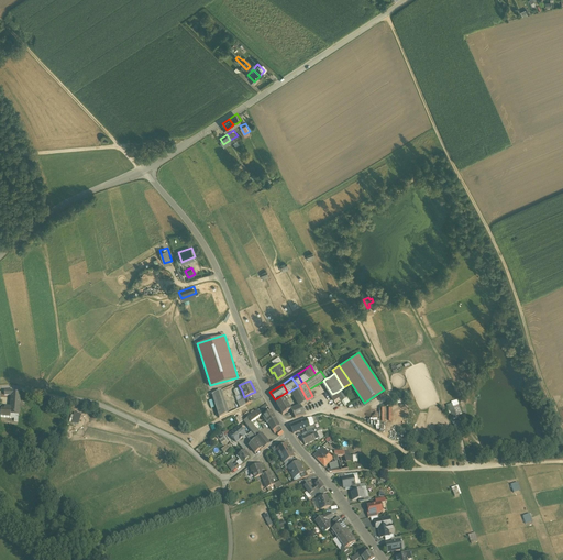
[(298,386),(293,390),(294,392),(300,403),(307,399),(300,387),(299,385),(298,386)]
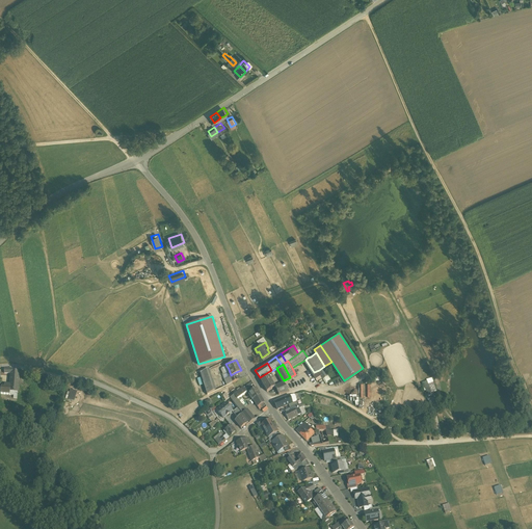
[(2,385),(1,391),(9,392),(9,395),(17,396),(19,369),(12,369),(11,366),(5,367),(5,370),(11,371),(10,384),(5,382),(5,385),(2,385)]
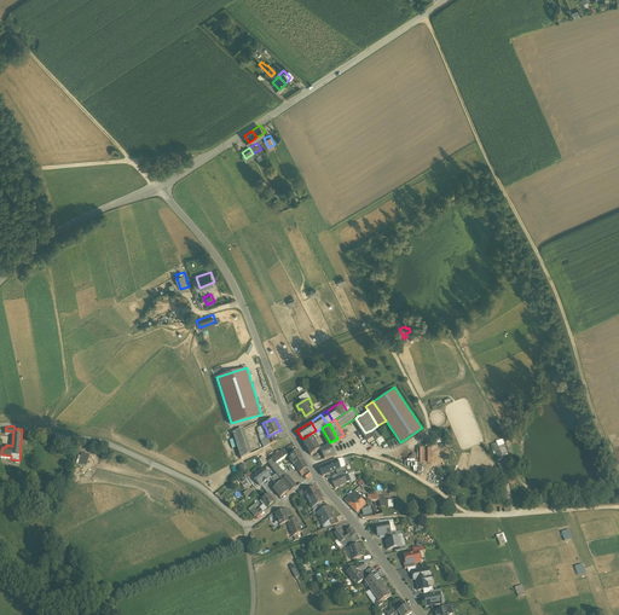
[(242,427),(233,431),(241,457),(249,452),(242,427)]
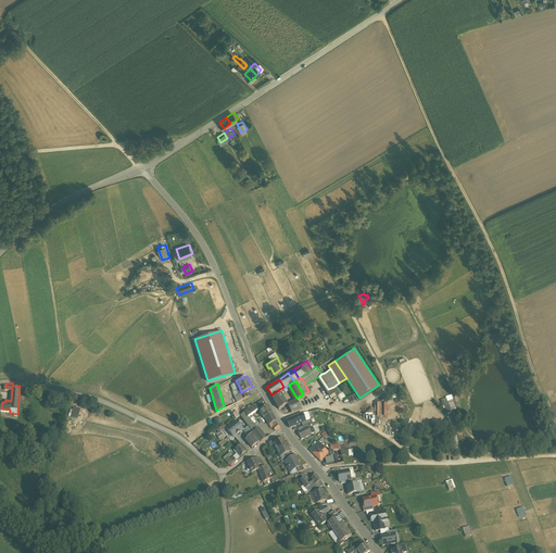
[(338,384),(333,387),(336,390),(337,393),(340,399),(343,398),(346,396),(338,384)]
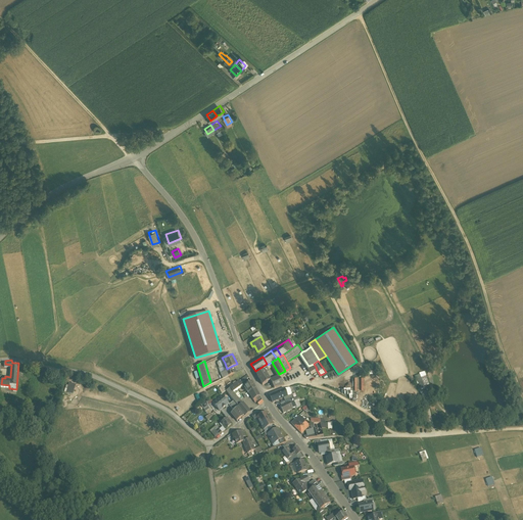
[(266,370),(265,368),(256,373),(262,382),(270,378),(266,370)]
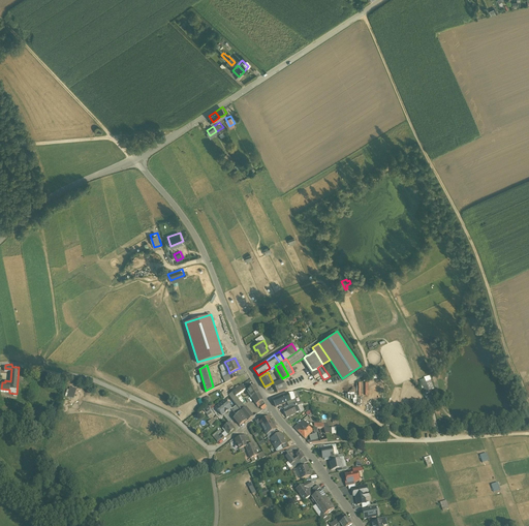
[(426,380),(428,387),(434,384),(431,376),(426,378),(426,380)]
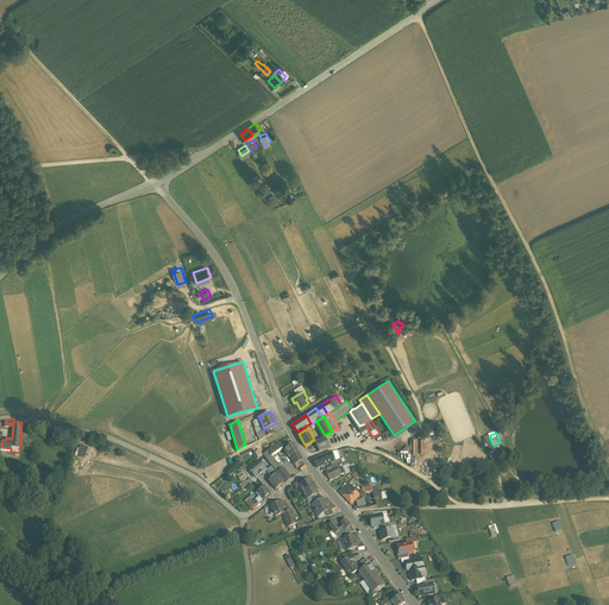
[(278,441),(268,449),(271,454),(282,446),(278,441)]
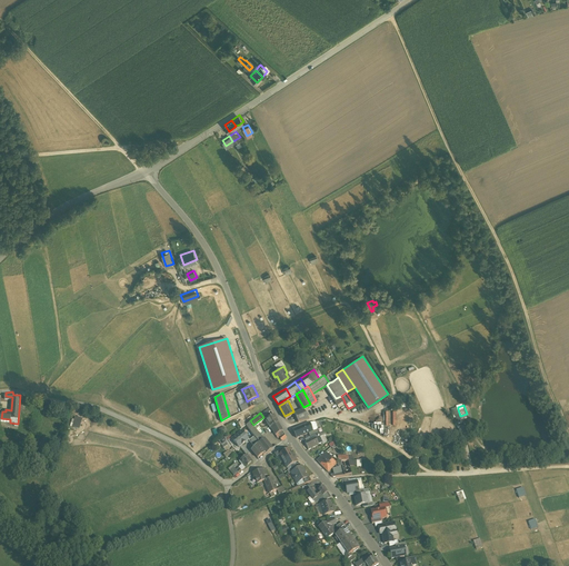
[(79,427),(82,416),(76,414),(72,425),(79,427)]
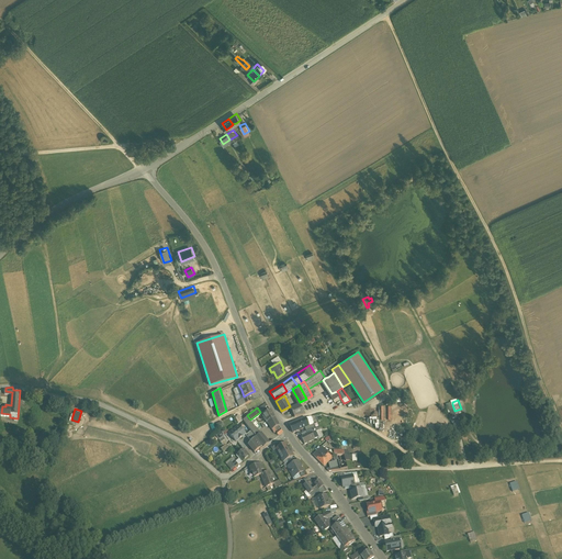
[(270,409),(262,413),(267,420),(268,420),(274,415),(270,409)]
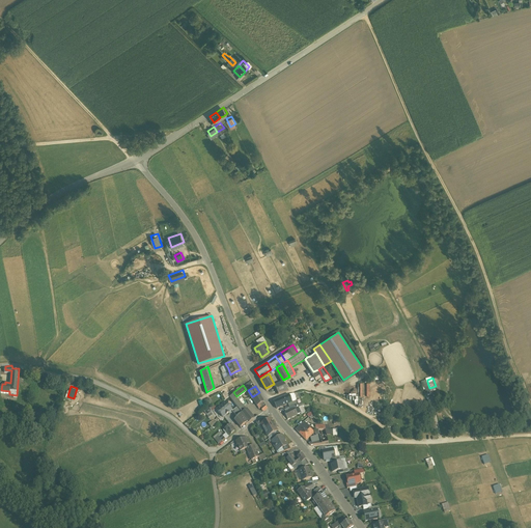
[(294,391),(288,392),(287,393),(290,400),(296,397),(297,397),(294,391)]
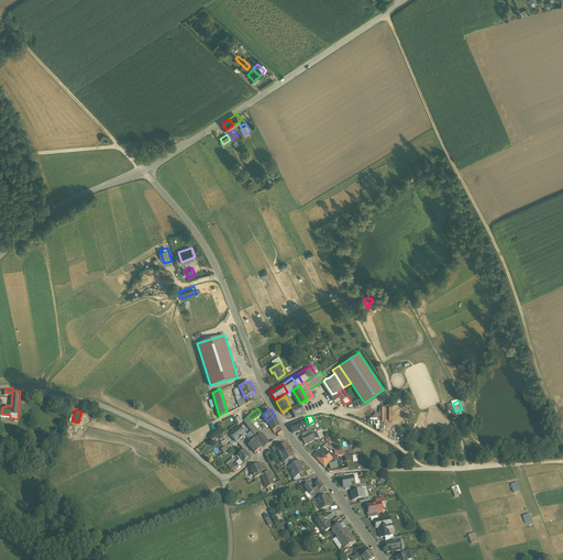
[(251,420),(247,416),(243,419),(247,425),(250,427),(254,424),(251,420)]
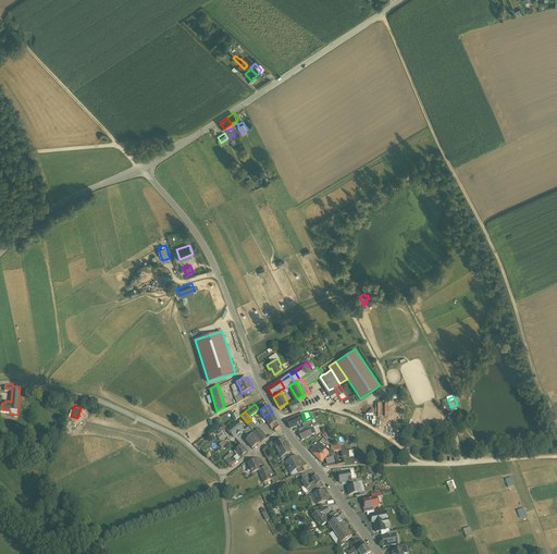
[(272,411),(265,416),(270,423),(275,420),(276,419),(272,411)]
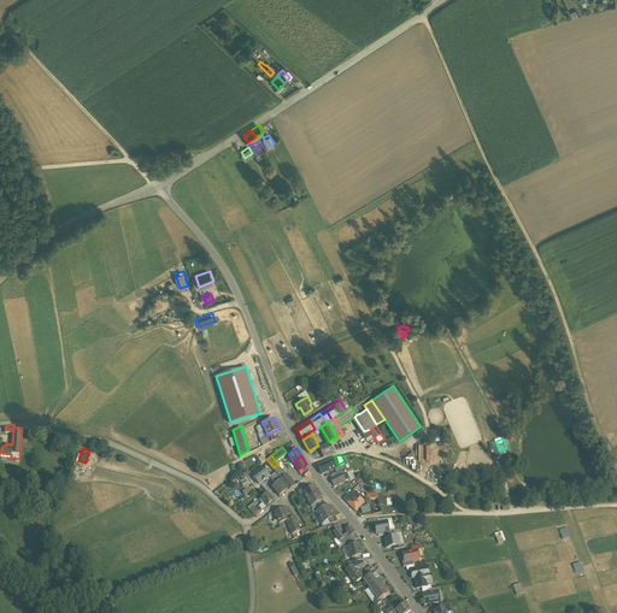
[(329,458),(317,464),(321,471),(333,466),(329,458)]
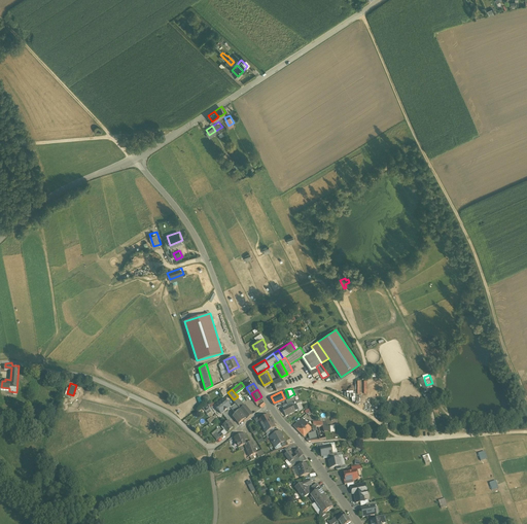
[(220,412),(230,404),(227,402),(224,396),(214,405),(220,412)]
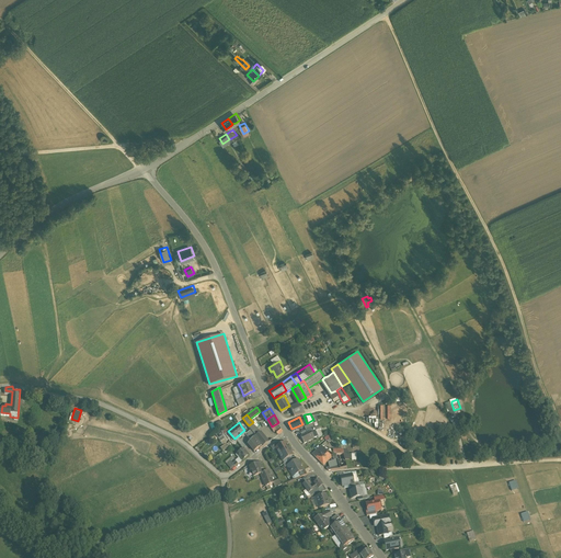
[(260,431),(253,422),(249,425),(251,428),(254,432),(255,433),(260,431)]
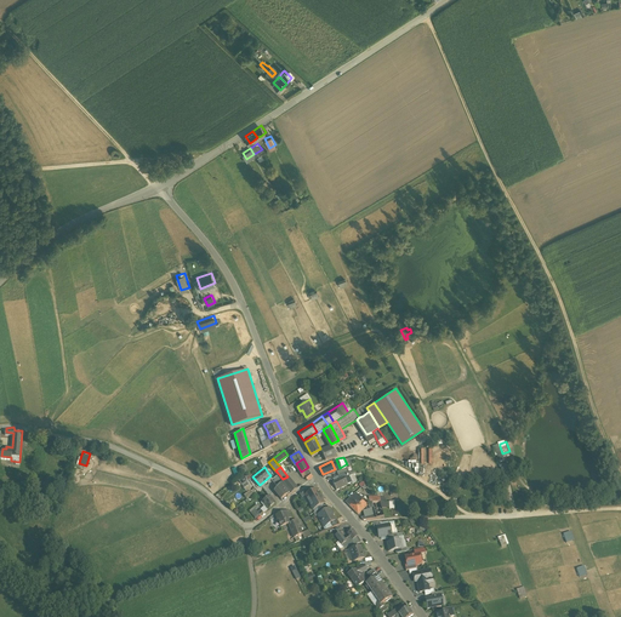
[(473,469),(466,470),(467,476),(461,478),(462,481),(474,479),(473,469)]
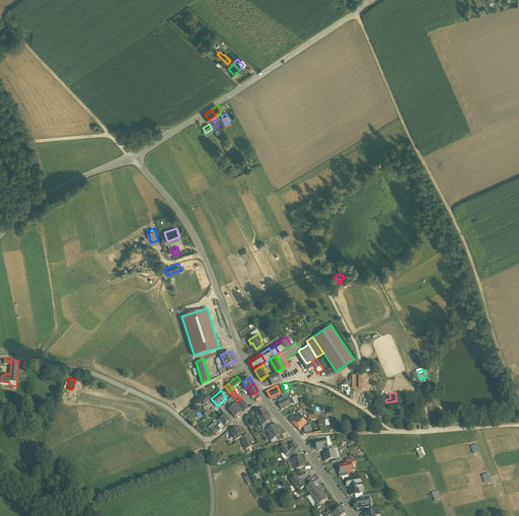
[(285,398),(279,401),(281,408),(290,402),(290,401),(288,396),(285,398)]
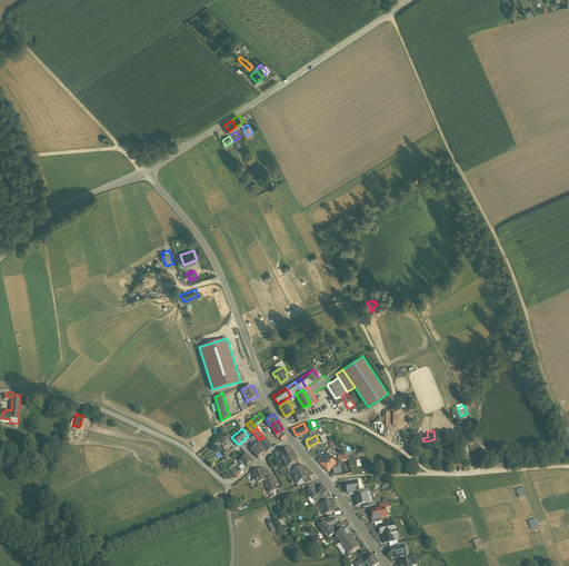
[(219,439),(225,448),(229,445),(225,436),(219,439)]
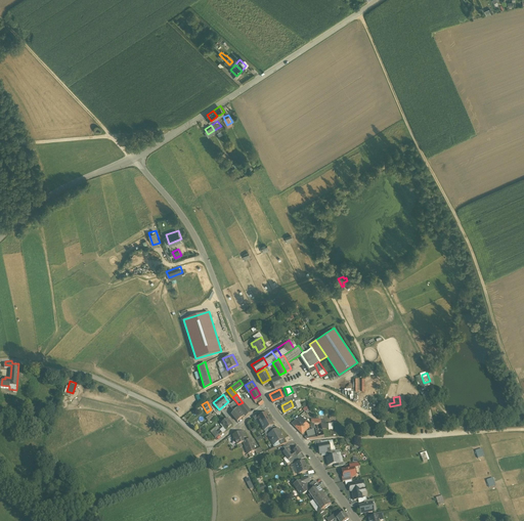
[(250,410),(243,401),(243,402),(238,404),(243,409),(246,414),(250,410)]
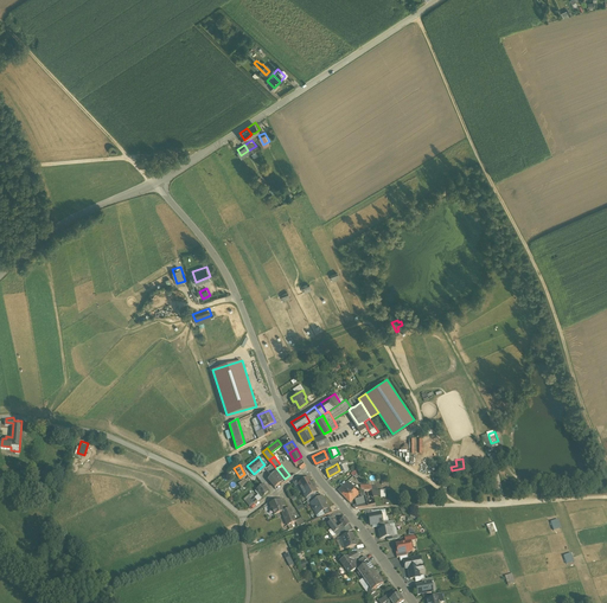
[(278,478),(273,472),(268,476),(275,485),(280,481),(278,478)]
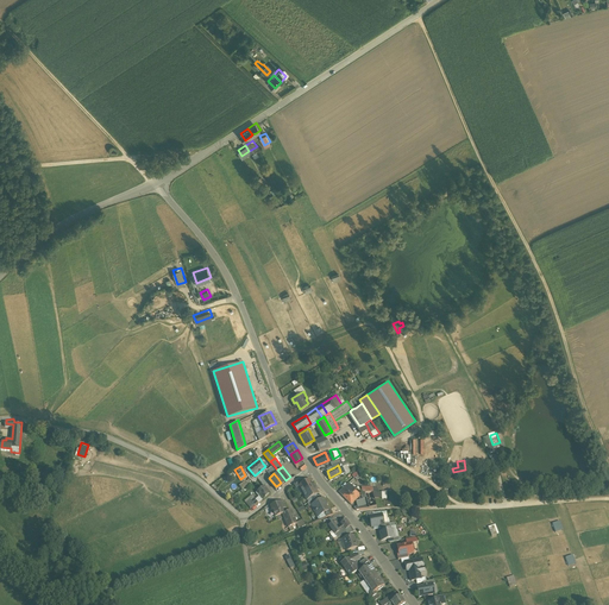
[(265,483),(259,476),(253,481),(258,487),(265,483)]
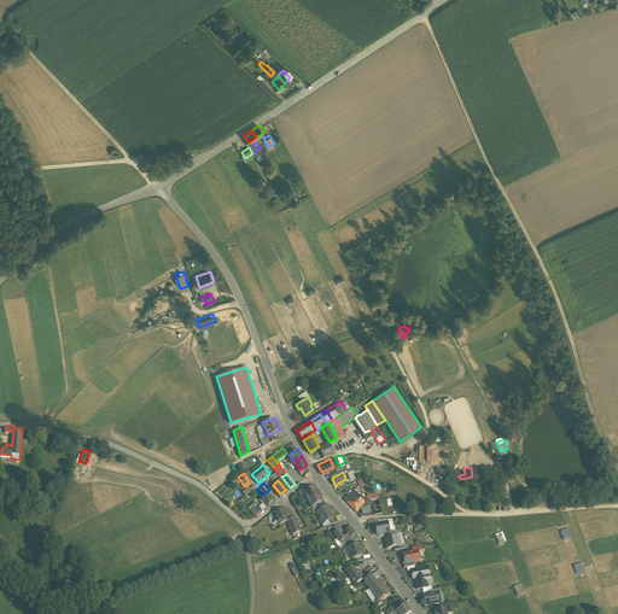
[(308,489),(303,491),(308,500),(314,495),(319,492),(314,485),(308,489)]
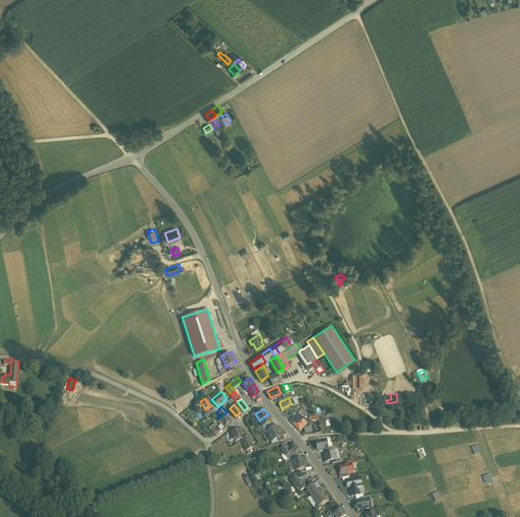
[(299,410),(289,417),(297,426),(300,423),(299,422),(301,419),(300,417),(302,414),(299,410)]
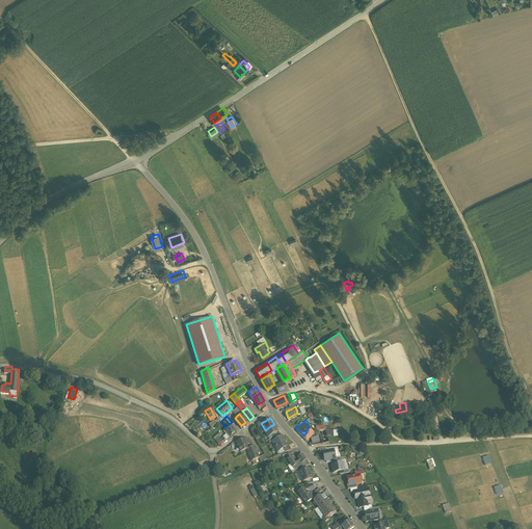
[(236,429),(231,423),(225,426),(224,427),(230,434),(236,429)]
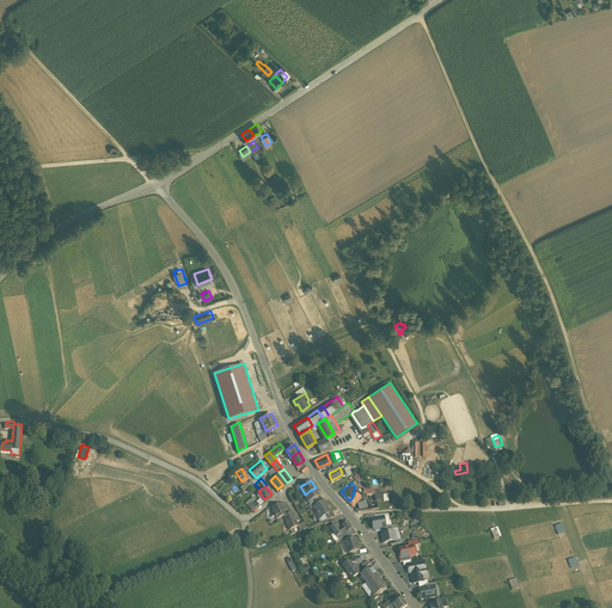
[(311,490),(305,495),(310,502),(320,496),(316,487),(311,490)]
